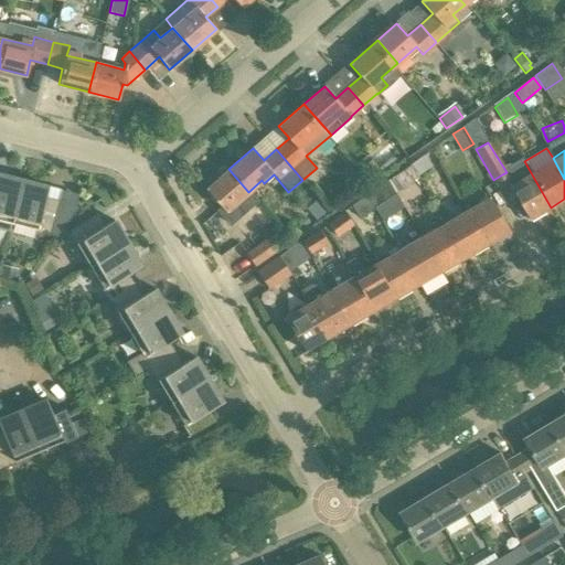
[(408,166),(416,177),(432,166),(424,155),(408,166)]
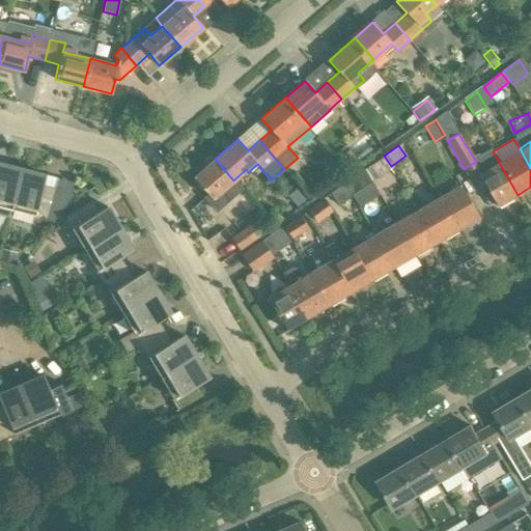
[(476,162),(472,164),(479,176),(497,207),(518,195),(493,151),(476,162)]
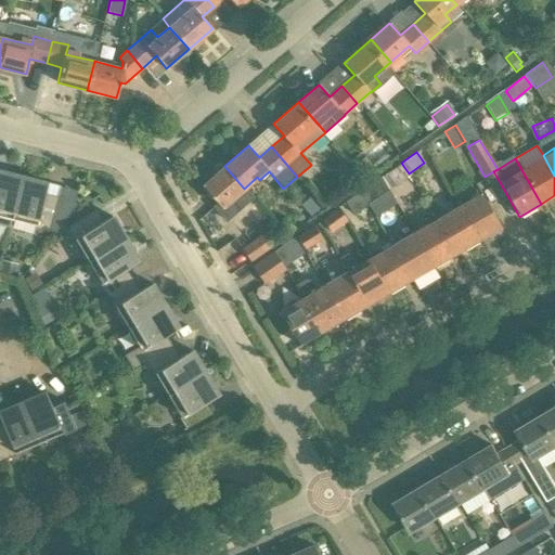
[(409,173),(401,163),(381,177),(388,190),(410,175),(409,173)]
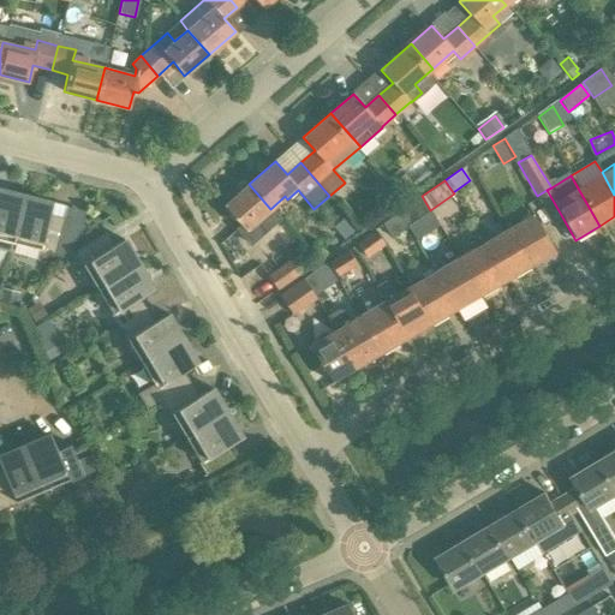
[(270,209),(249,184),(225,206),(242,225),(237,230),(246,240),(263,226),(257,220),(270,209)]
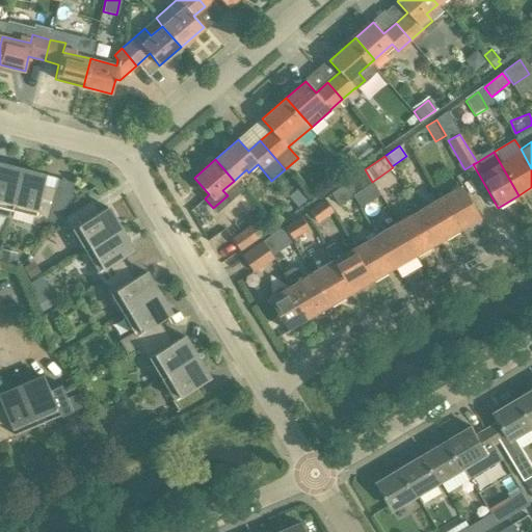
[(0,215),(8,218),(10,209),(10,210),(21,169),(0,163),(0,215)]
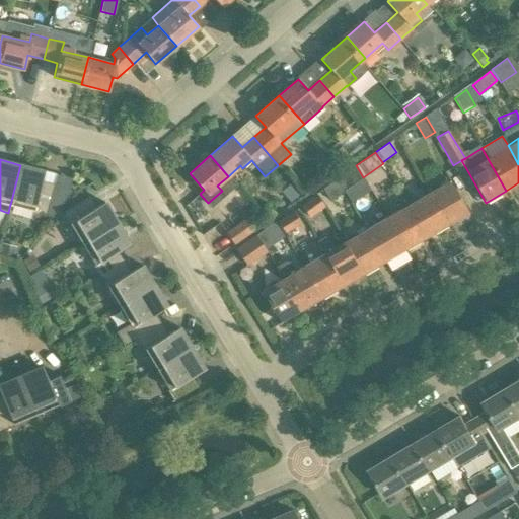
[(45,171),(20,165),(10,205),(33,210),(33,212),(46,215),(54,183),(42,180),(45,171)]
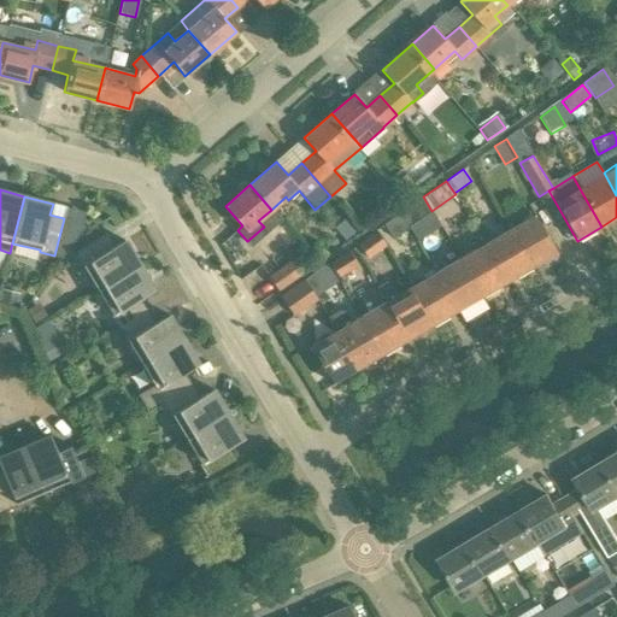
[(399,215),(413,236),(415,238),(432,225),(416,203),(399,215)]
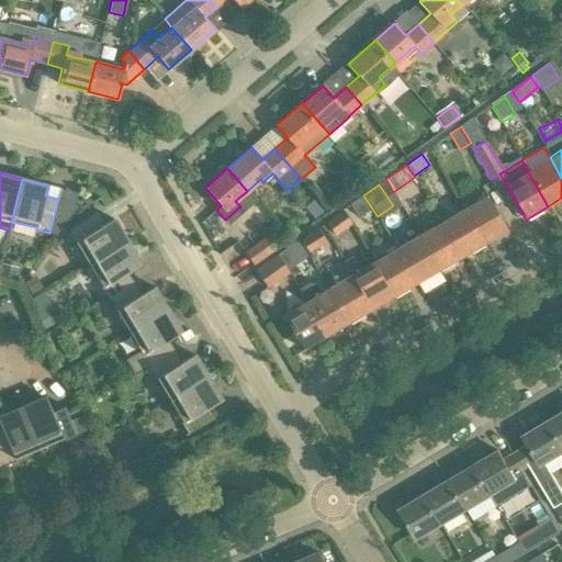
[(464,208),(485,243),(507,231),(486,194),(464,208)]
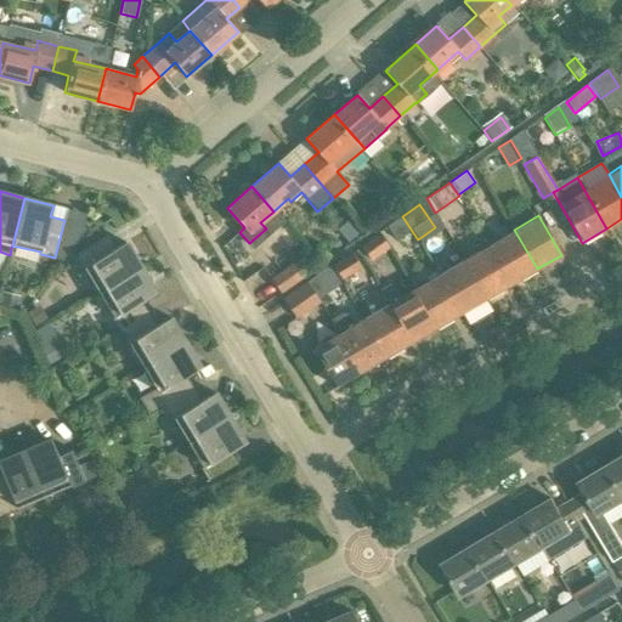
[(417,238),(402,216),(386,226),(397,241),(408,233),(413,241),(417,238)]
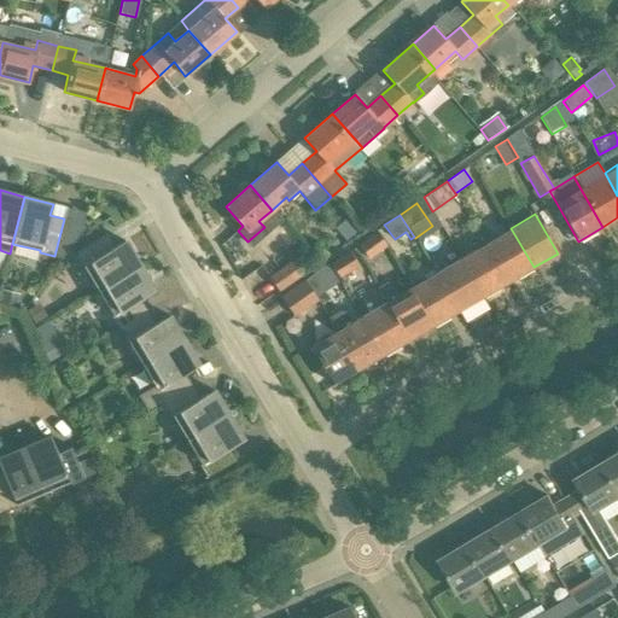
[(534,267),(511,228),(487,243),(509,281),(534,267)]
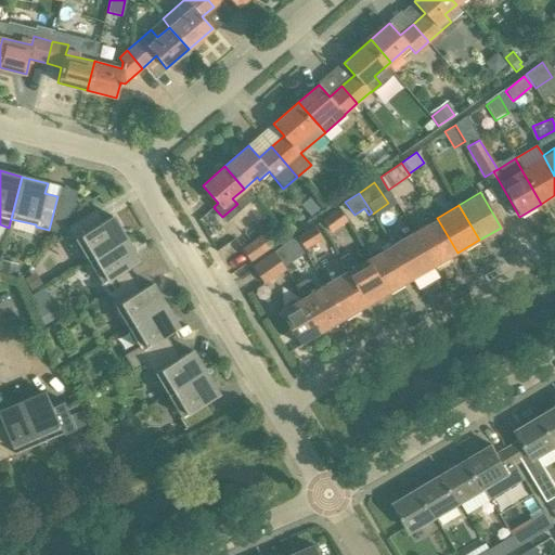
[(322,219),(331,233),(347,221),(337,208),(322,219)]
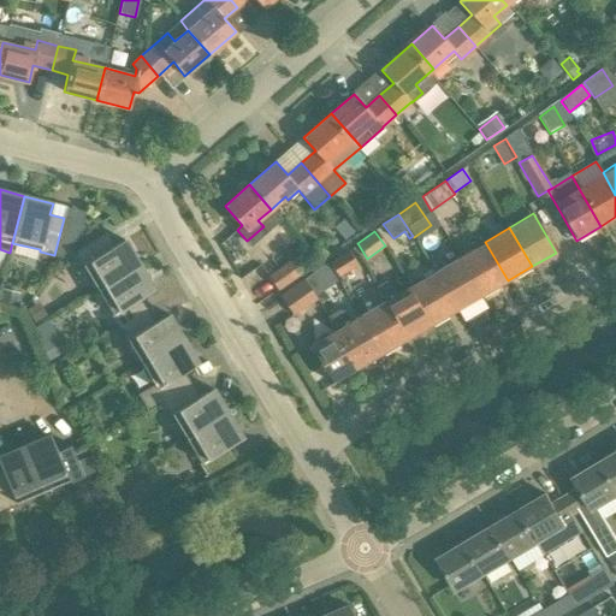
[(98,289),(138,265),(124,240),(113,246),(106,234),(73,253),(81,266),(83,265),(98,289)]
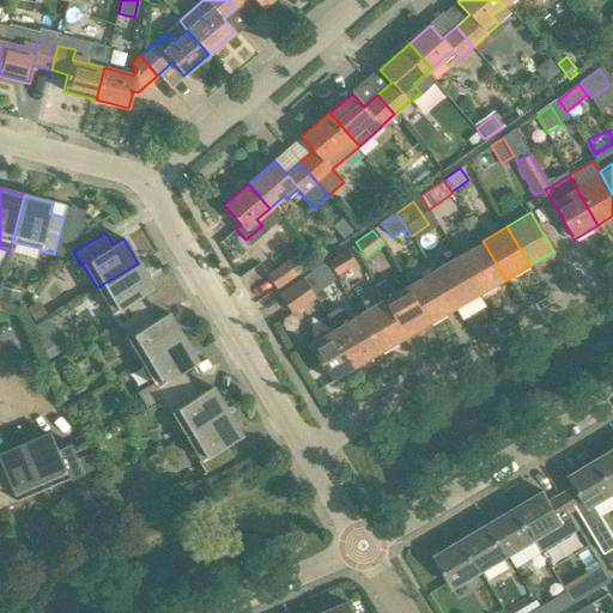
[(483,241),(457,255),(480,293),(505,279),(483,241)]
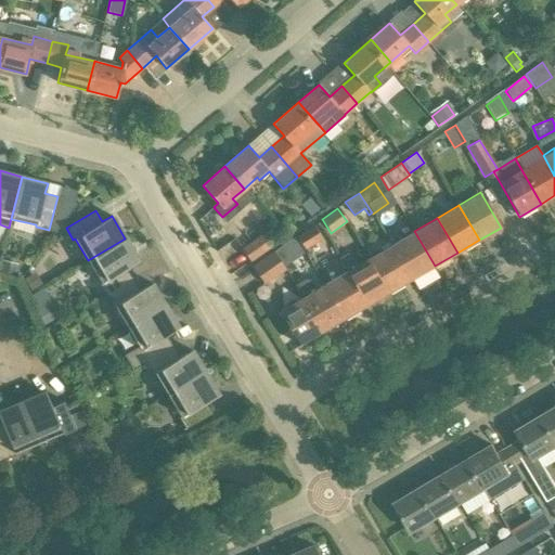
[(297,236),(305,249),(322,239),(313,227),(297,236)]
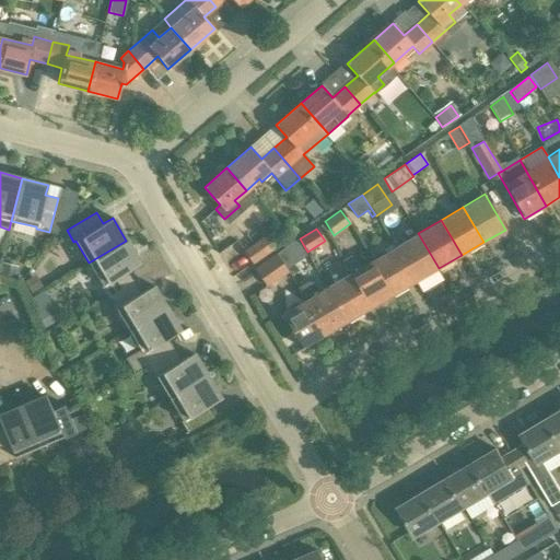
[(439,268),(418,233),(395,246),(416,282),(439,268)]
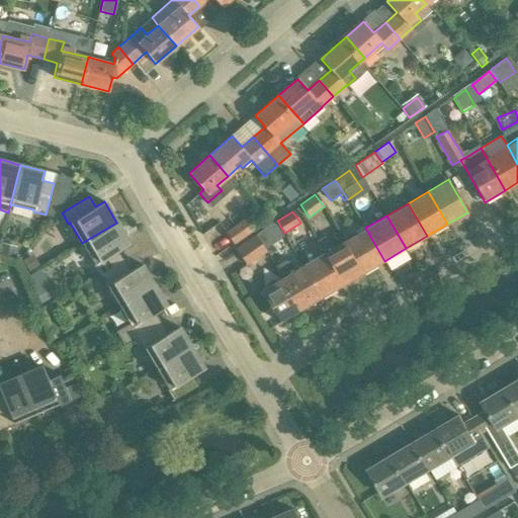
[(234,245),(253,231),(244,219),(225,232),(234,245)]
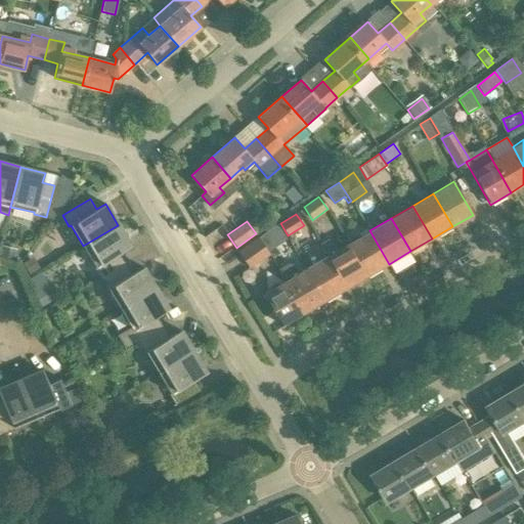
[(118,225),(83,246),(95,266),(93,267),(100,278),(124,264),(118,254),(131,246),(118,225)]
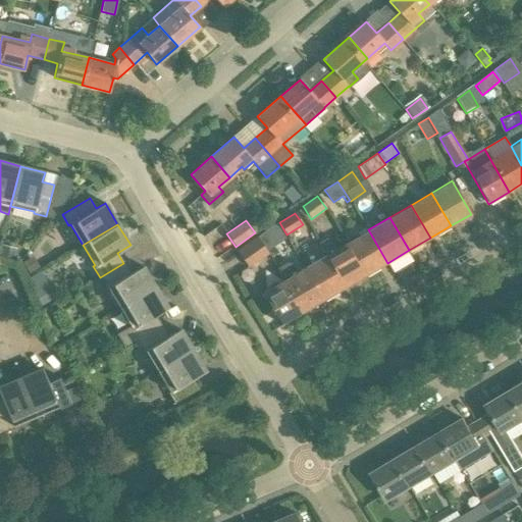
[(282,238),(273,225),(257,237),(266,249),(282,238)]
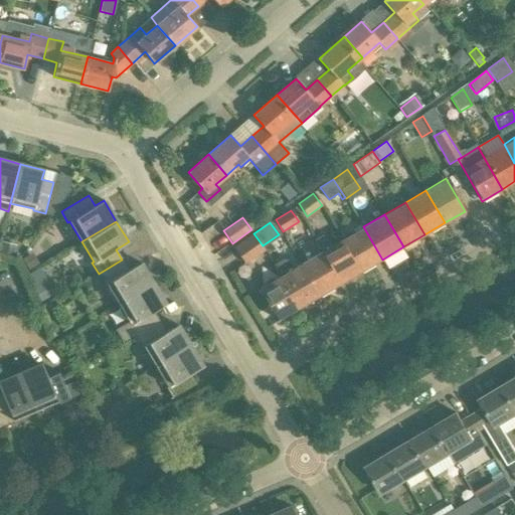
[(382,260),(363,226),(342,239),(361,272),(382,260)]
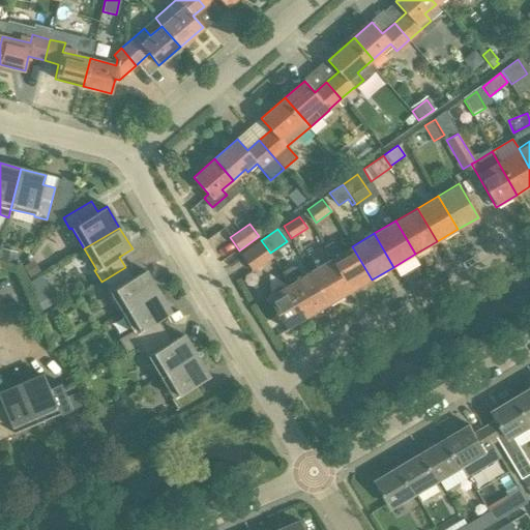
[(253,272),(273,257),(270,253),(261,240),(240,255),(253,272)]
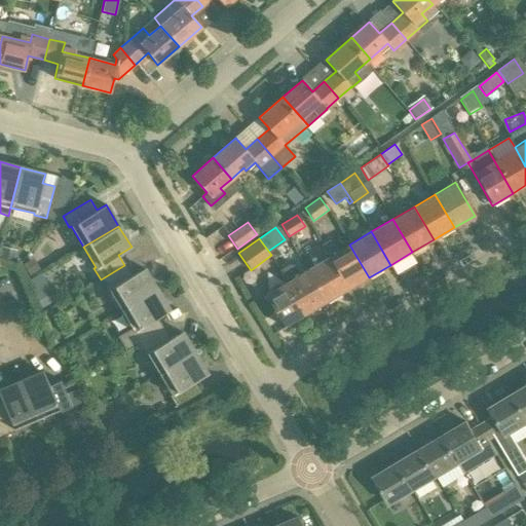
[(329,239),(323,243),(349,289),(369,277),(349,245),(336,252),(329,239)]
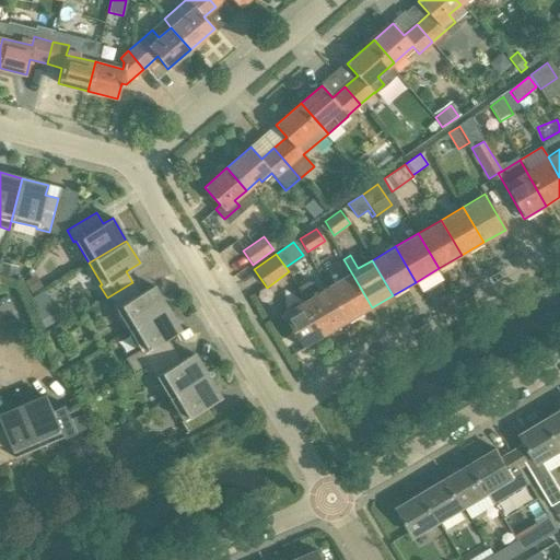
[(341,260),(349,273),(327,286),(348,322),(372,307),(343,259),(341,260)]
